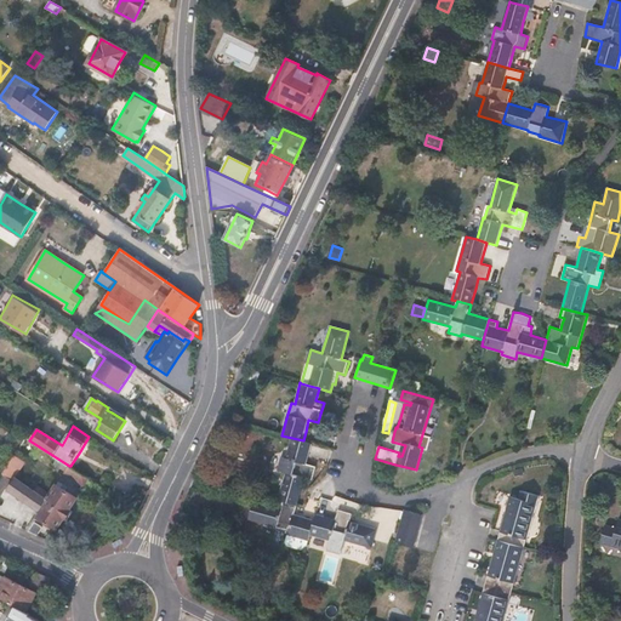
[(24,450),(29,440),(26,438),(20,446),(24,450)]
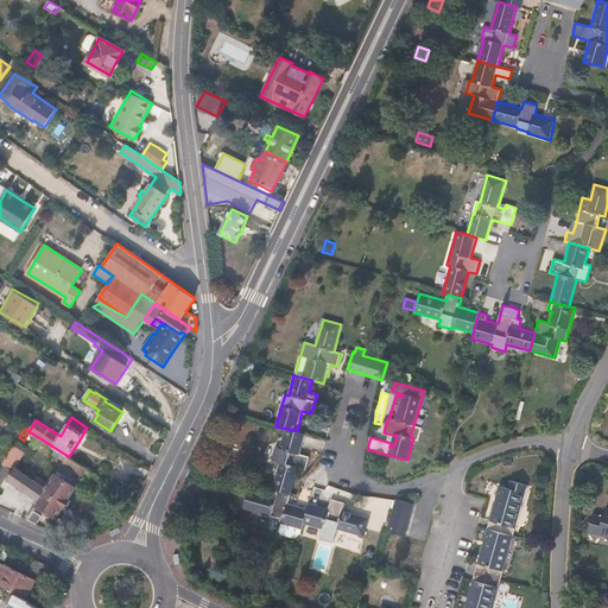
[(291,495),(299,468),(306,470),(308,463),(310,456),(301,454),(305,434),(297,431),(286,429),(280,449),(277,447),(272,460),(280,463),(272,489),(278,491),(291,495)]
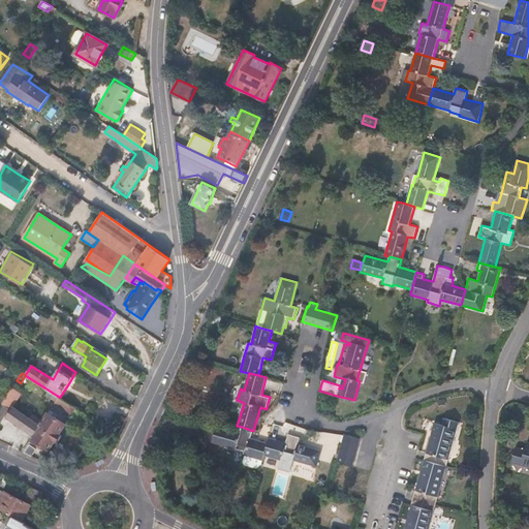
[(9,391),(1,403),(9,408),(17,396),(9,391)]
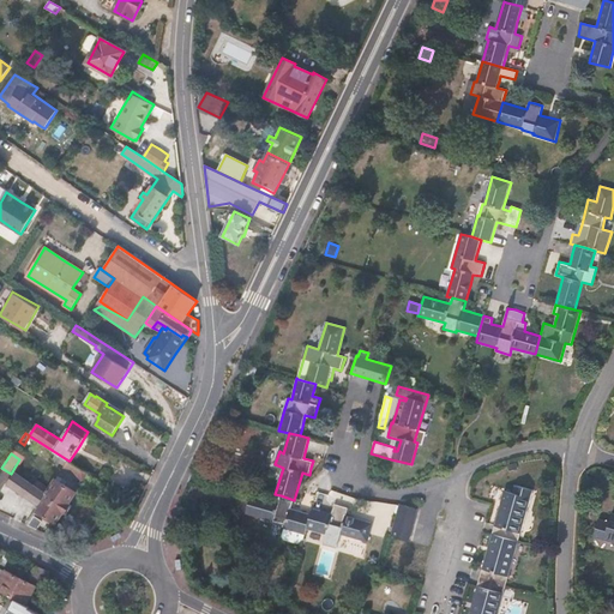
[(62,468),(73,475),(84,482),(90,474),(70,461),(68,461),(62,468)]
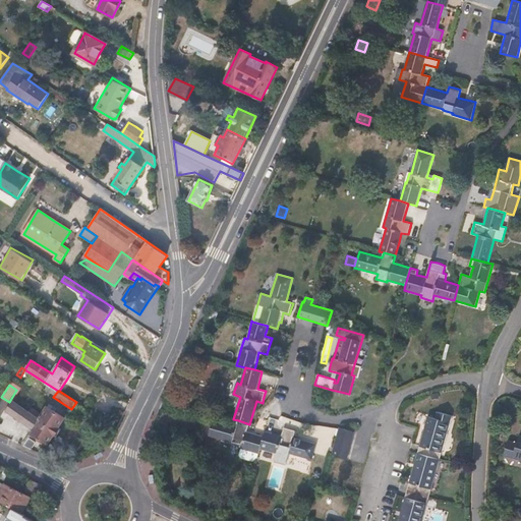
[(7,411),(33,428),(40,418),(13,401),(11,404),(9,402),(1,397),(0,399),(0,417),(5,409),(7,410),(7,411)]
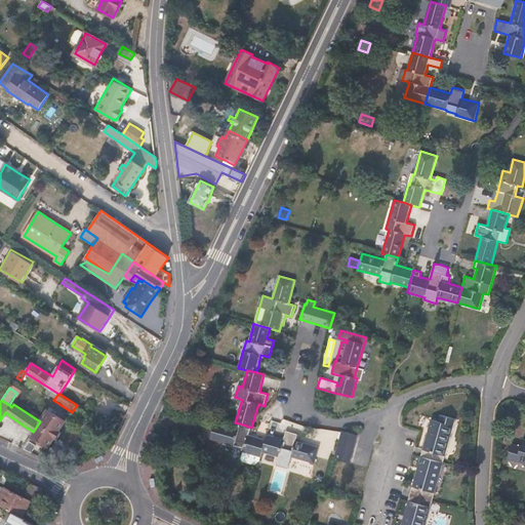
[(63,433),(59,431),(67,420),(56,414),(58,411),(53,409),(52,411),(49,410),(47,412),(32,436),(49,447),(54,439),(57,441),(61,437),(63,433)]
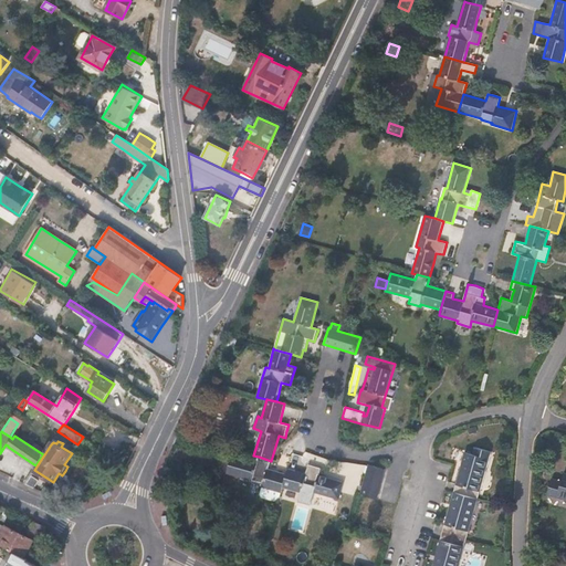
[(454,492),(478,499),(492,451),(475,447),(473,454),(465,452),(460,473),(454,492)]
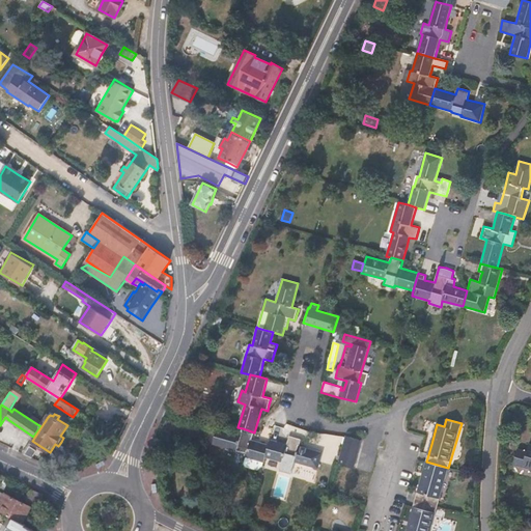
[(261,471),(263,463),(264,463),(266,457),(269,444),(260,442),(252,439),(254,432),(243,428),(241,435),(202,423),(198,438),(213,442),(213,444),(247,453),(244,464),(246,467),(261,471)]
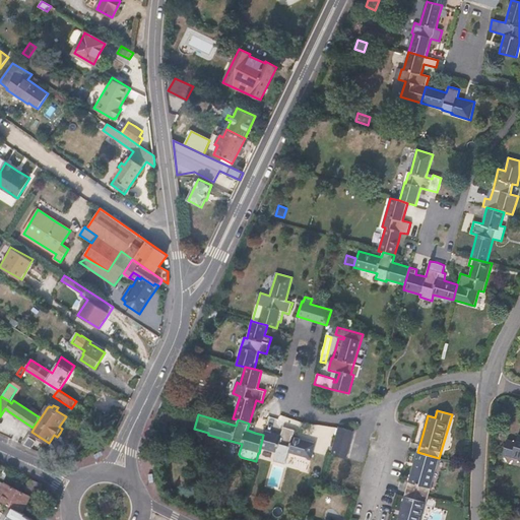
[(283,427),(281,435),(271,432),(264,431),(263,435),(260,448),(276,452),(274,461),(285,464),(289,453),(312,459),(316,443),(304,439),(294,436),(295,430),(283,427)]
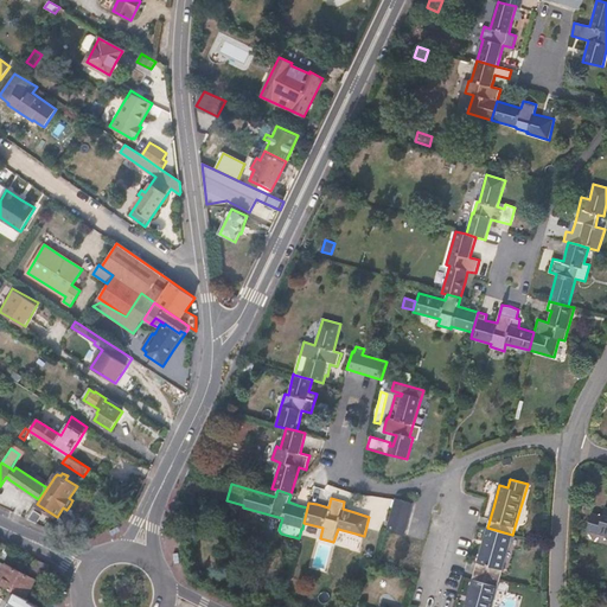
[(396,498),(387,530),(404,536),(414,503),(396,498)]
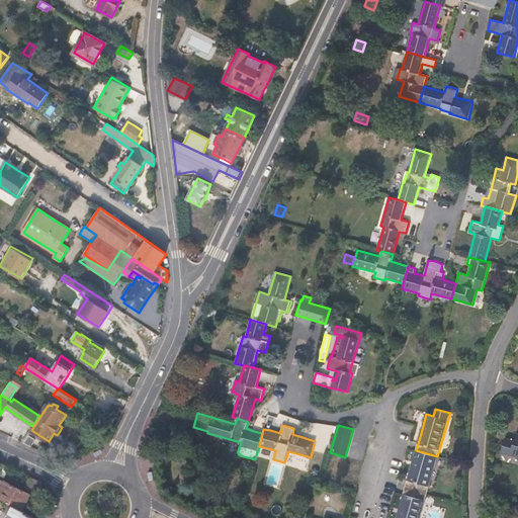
[(505,438),(501,452),(517,457),(517,433),(516,433),(514,440),(505,438)]
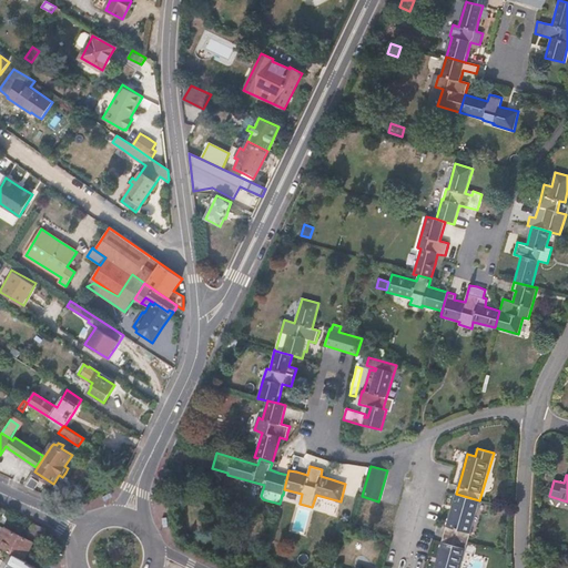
[(27,486),(34,490),(39,483),(31,478),(27,486)]
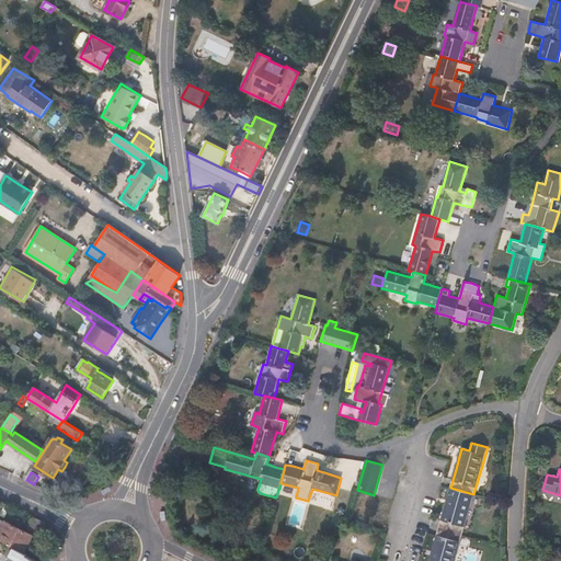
[(445,505),(439,527),(462,534),(473,494),(450,488),(445,505)]
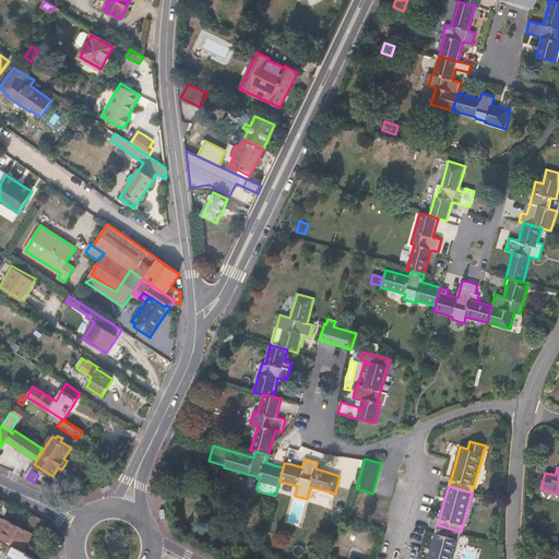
[(46,521),(37,518),(31,530),(39,534),(46,521)]
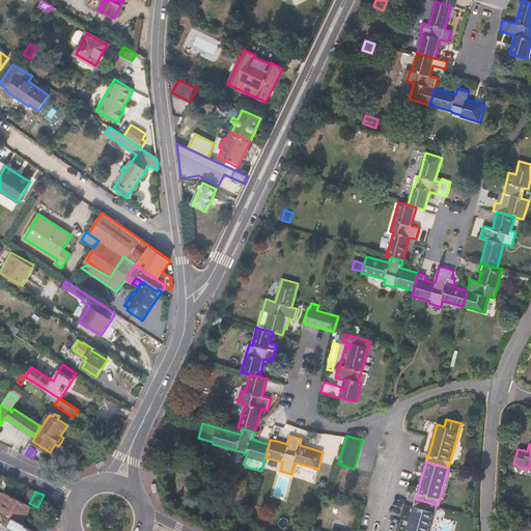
[(30,506),(4,493),(0,501),(0,510),(9,515),(22,523),(30,506)]
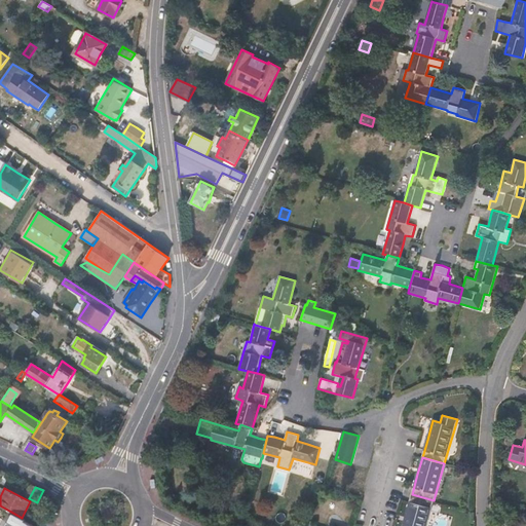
[(406,514),(402,525),(426,525),(434,500),(412,494),(406,514)]
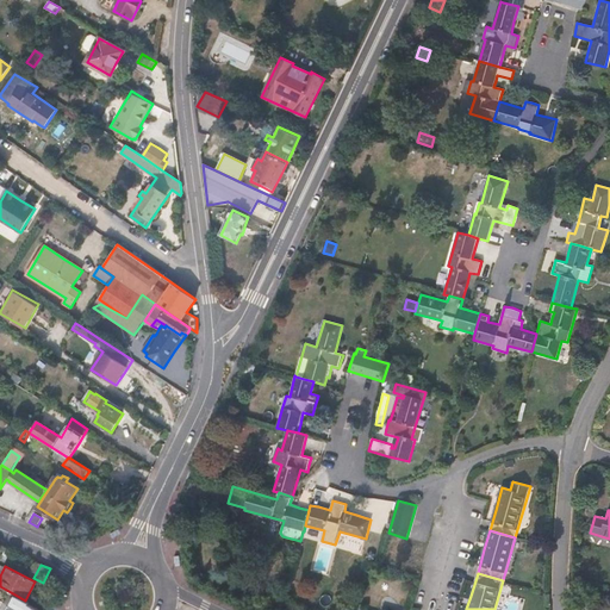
[(17,609),(16,609),(39,609),(29,604),(29,603),(25,601),(11,592),(5,603),(12,607),(17,609)]
